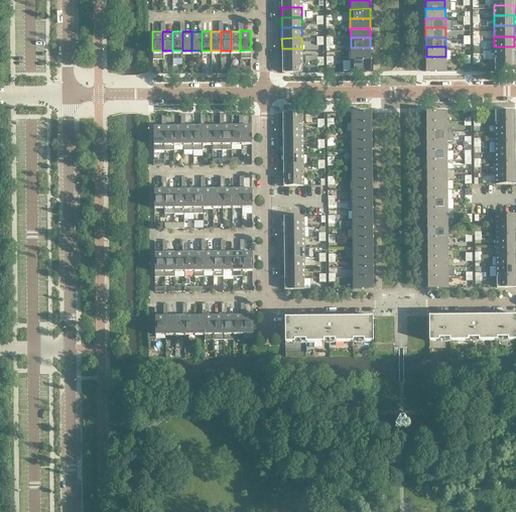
[(514,56),(514,46),(494,46),(494,56),(514,56)]
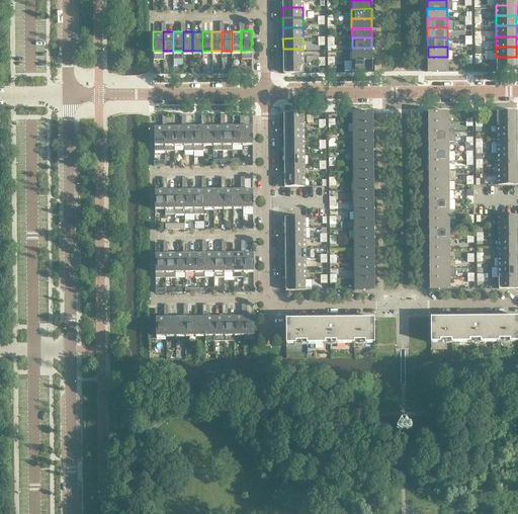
[(371,57),(371,48),(352,48),(352,58),(371,57)]
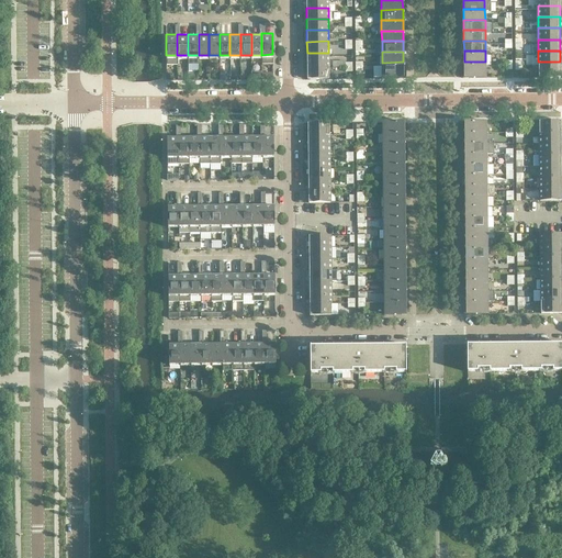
[(328,64),(328,53),(307,53),(307,64),(328,64)]
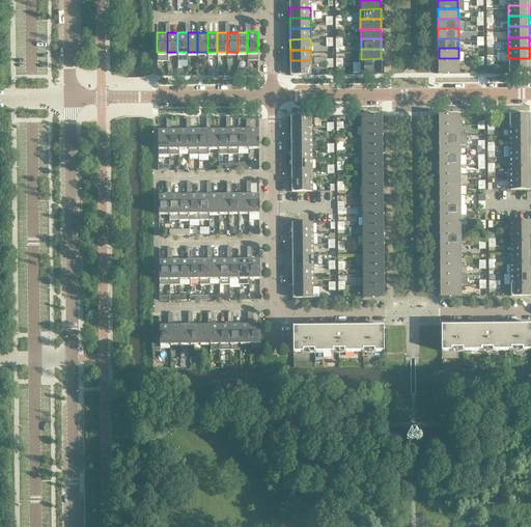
[(381,71),(381,58),(361,59),(361,71),(381,71)]
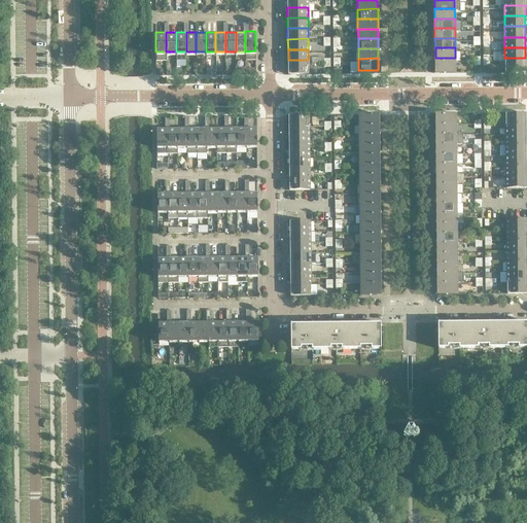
[(455,69),(455,58),(435,58),(435,69),(455,69)]
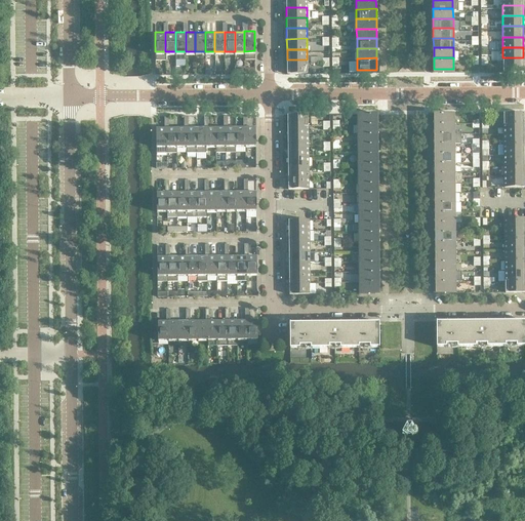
[(523,69),(523,57),(502,57),(503,69),(523,69)]
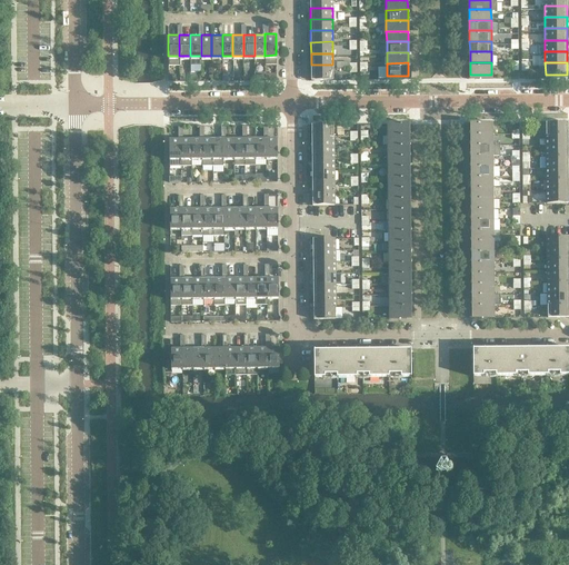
[(332,76),(332,65),(311,65),(311,77),(332,76)]
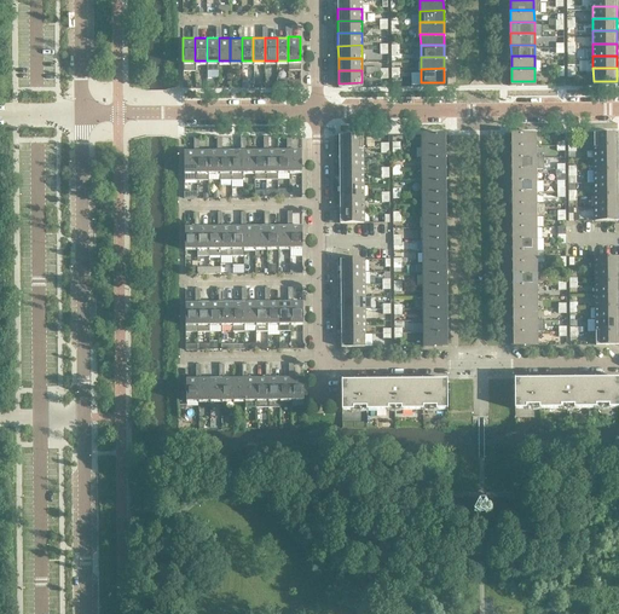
[(534,142),(534,129),(512,129),(512,143),(534,142)]
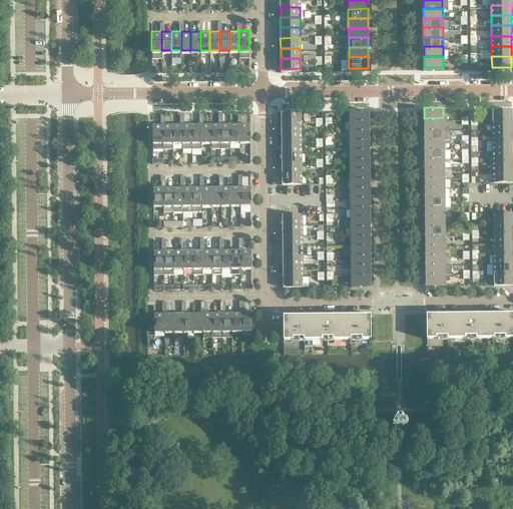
[(512,117),(512,107),(492,107),(492,118),(512,117)]
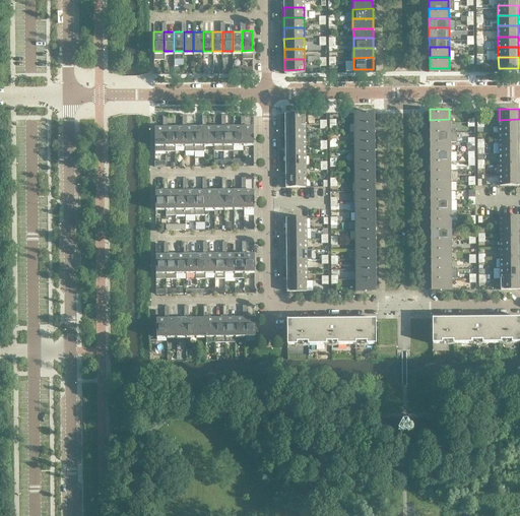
[(305,121),(305,110),(284,111),(284,121),(305,121)]
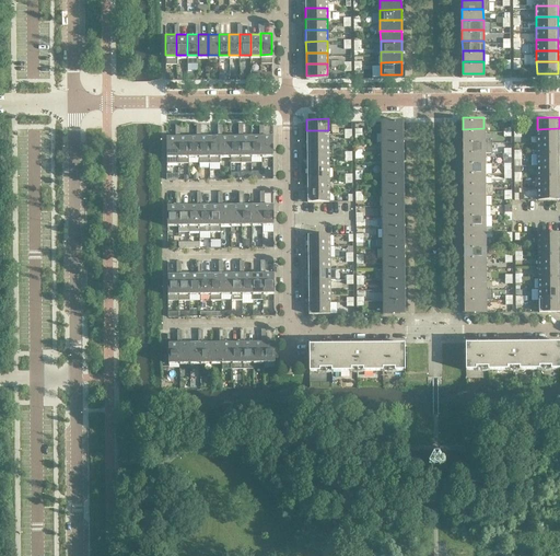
[(403,129),(403,118),(381,118),(381,129),(403,129)]
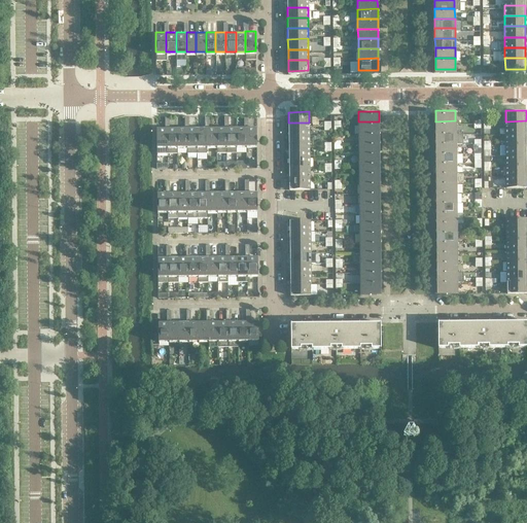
[(456,131),(455,120),(435,121),(435,131),(456,131)]
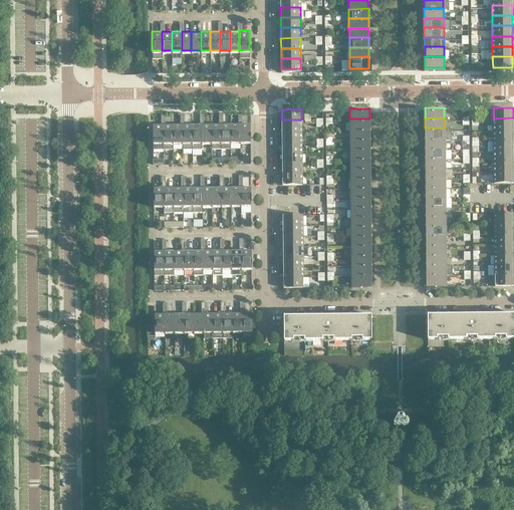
[(513,129),(513,117),(493,118),(493,129),(513,129)]
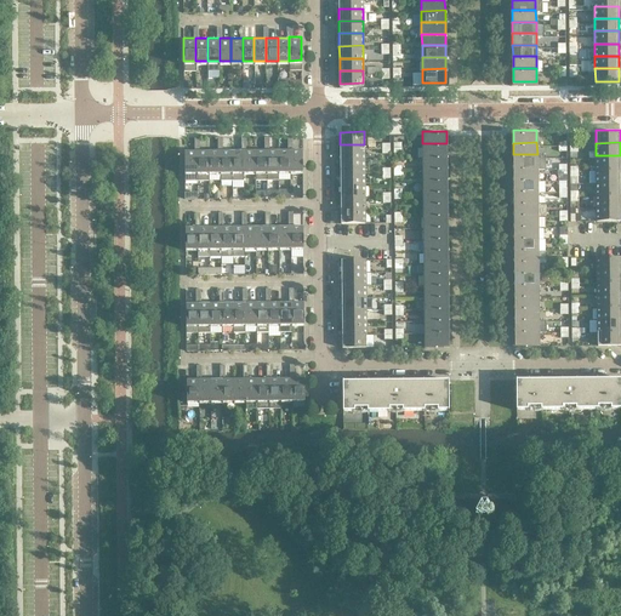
[(446,155),(446,143),(422,143),(423,155),(446,155)]
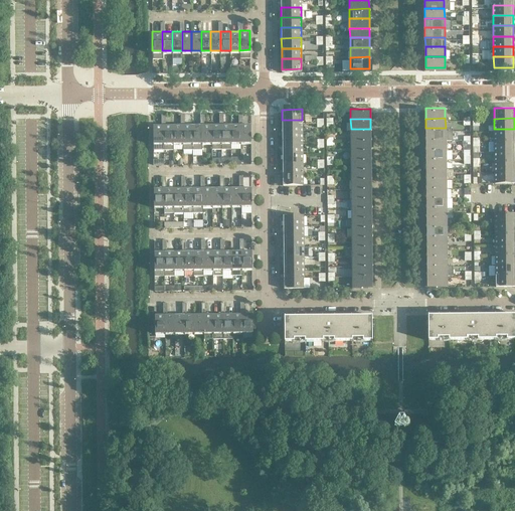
[(302,130),(302,120),(282,120),(282,131),(302,130)]
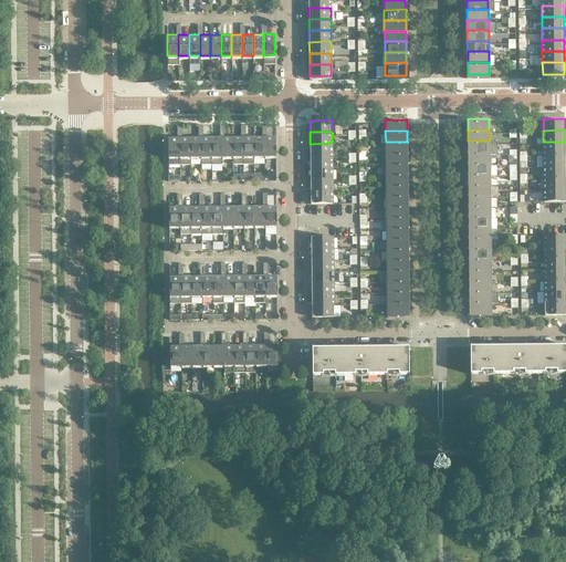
[(190,134),(181,135),(179,135),(179,162),(190,162),(190,156),(190,134)]
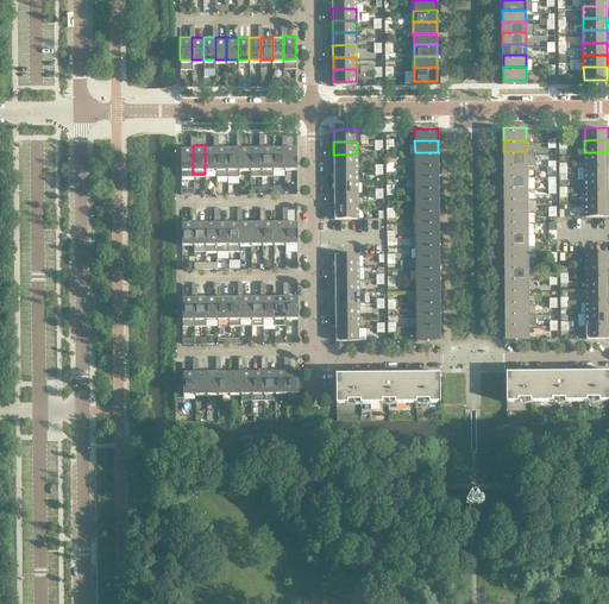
[(215,144),(213,144),(205,144),(205,168),(215,167),(215,144)]
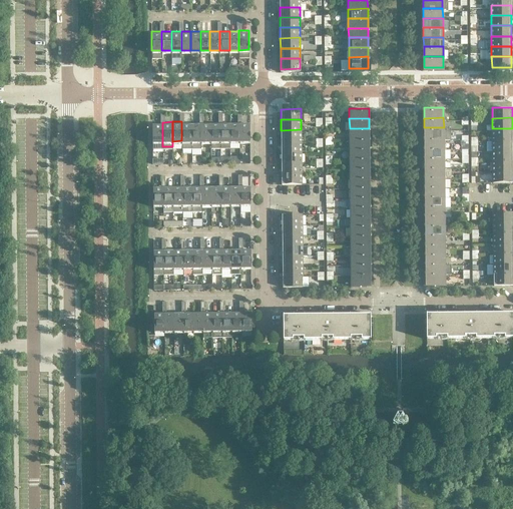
[(191,121),(183,121),(181,121),(181,140),(182,145),(191,145),(191,121)]
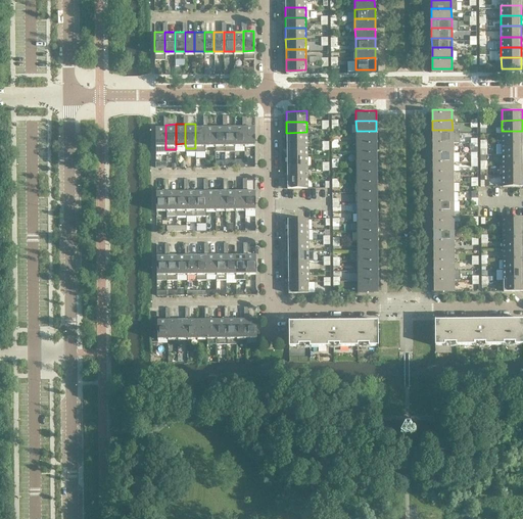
[(205,124),(203,124),(195,124),(195,148),(205,148),(205,143),(205,124)]
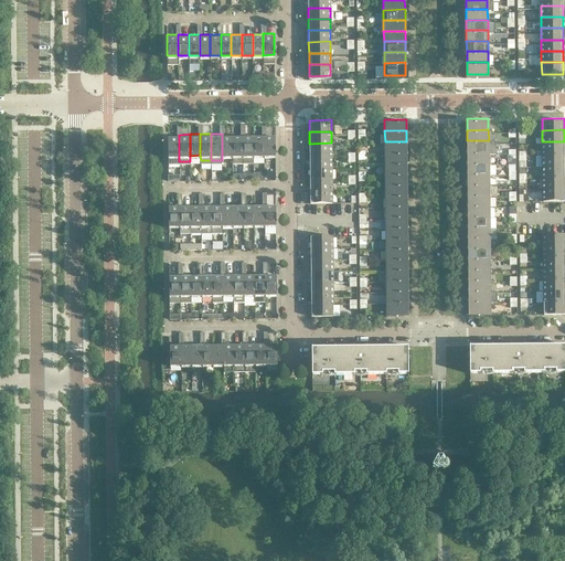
[(232,134),(223,134),(222,134),(222,155),(232,155),(232,134)]
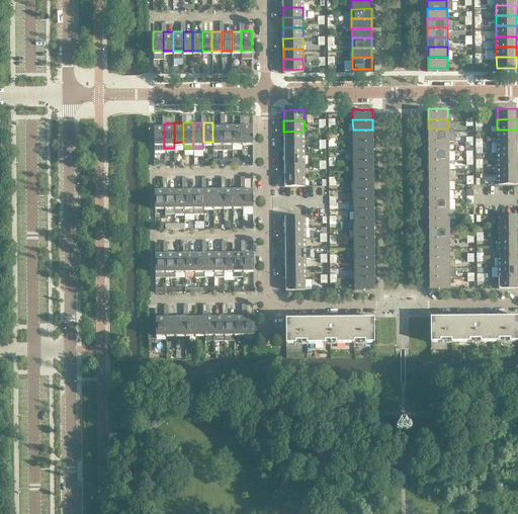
[(223,122),(221,122),(212,122),(212,142),(212,147),(223,147),(223,122)]
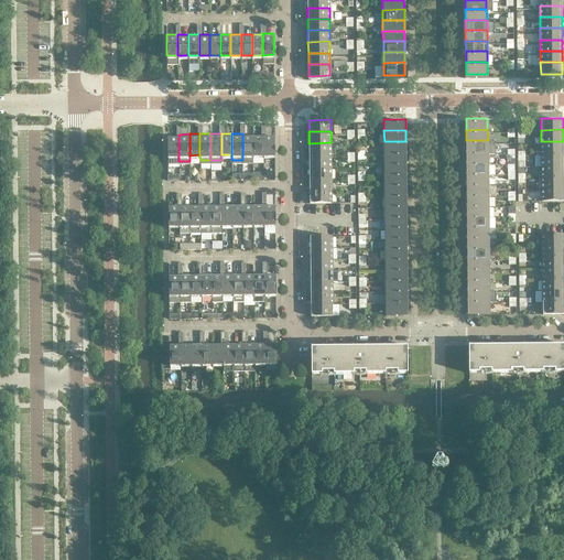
[(252,133),(245,133),(242,133),(242,160),(253,160),(253,154),(252,133)]
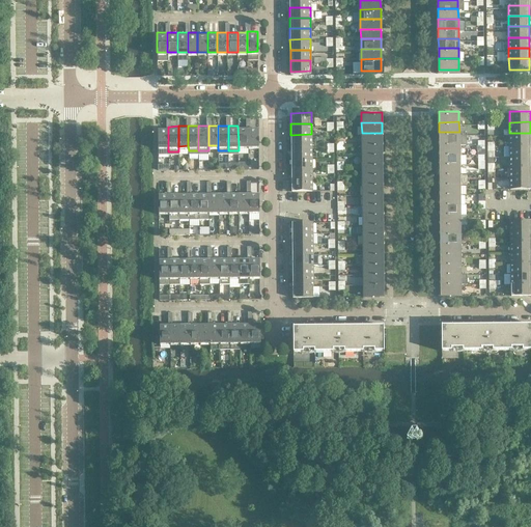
[(248,126),(246,126),(238,126),(239,145),(248,145),(248,126)]
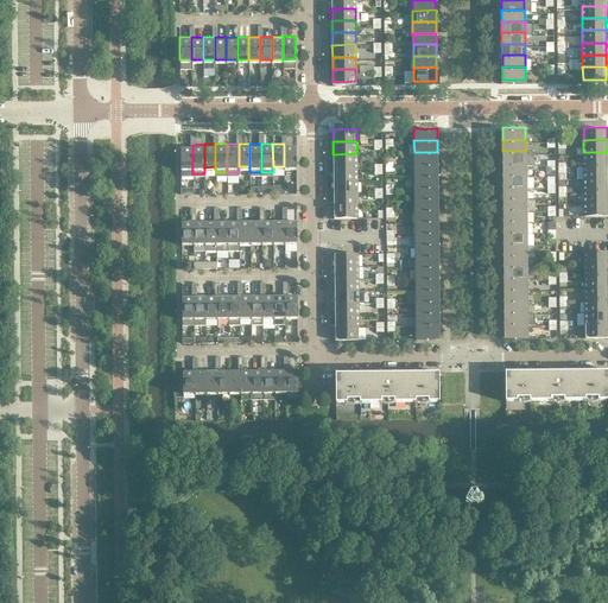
[(296,144),(286,144),(284,144),(284,166),(296,166),(296,144)]
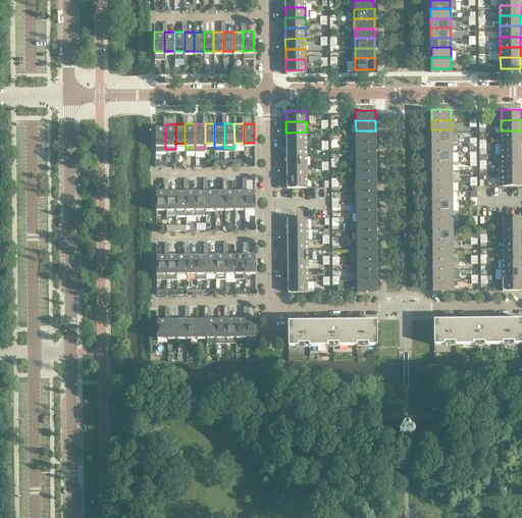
[(165,124),(163,124),(155,124),(155,149),(165,149),(165,124)]
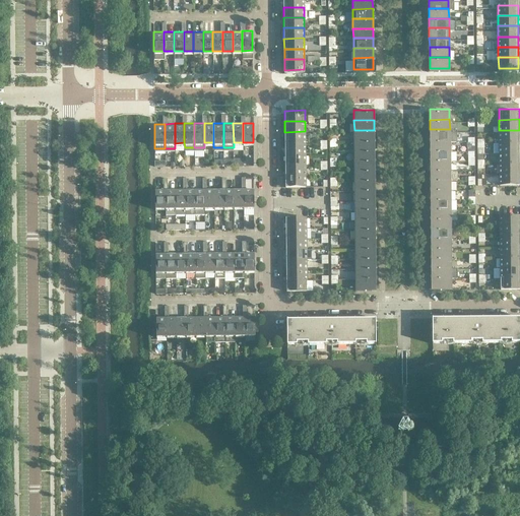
[(450,139),(450,129),(430,129),(430,139),(450,139)]
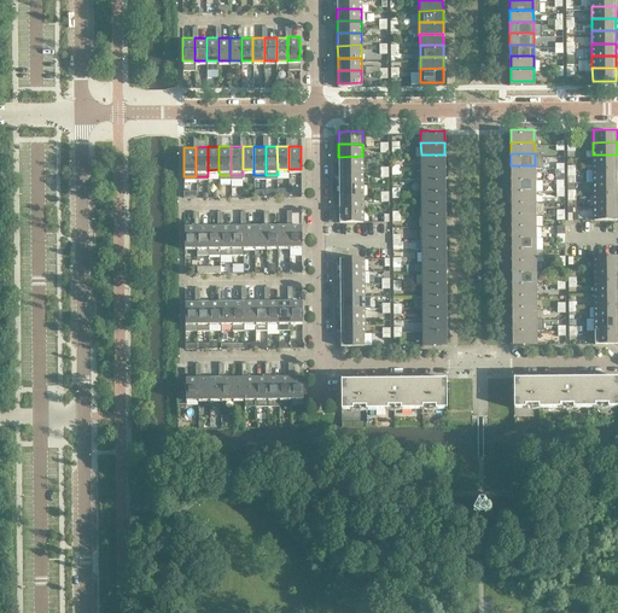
[(444,165),(444,155),(421,155),(421,165),(444,165)]
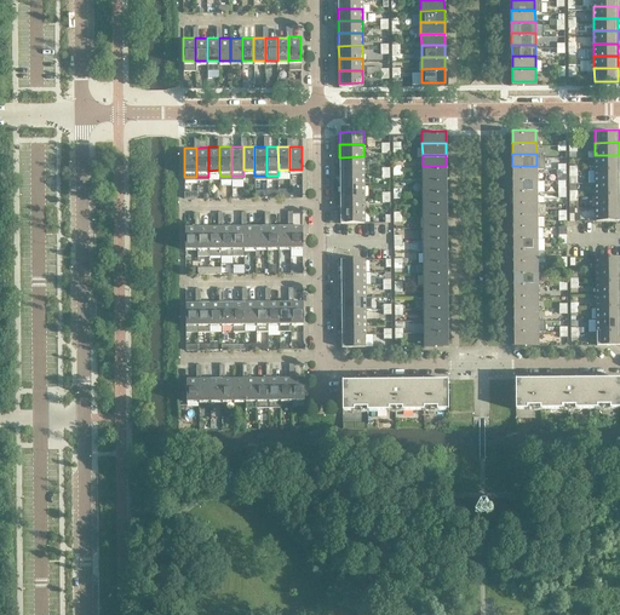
[(619,167),(619,155),(595,155),(595,167),(619,167)]
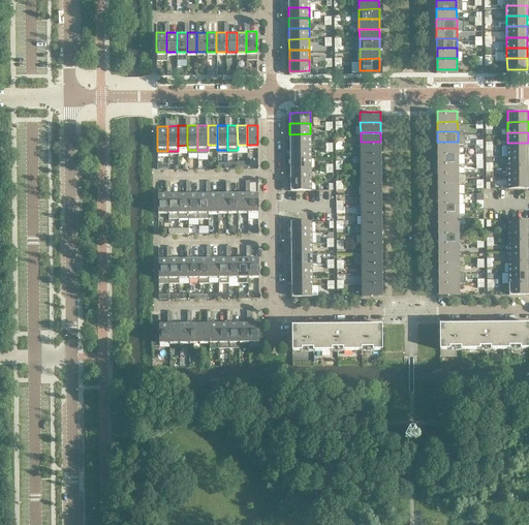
[(310,145),(310,133),(289,134),(289,145),(310,145)]
